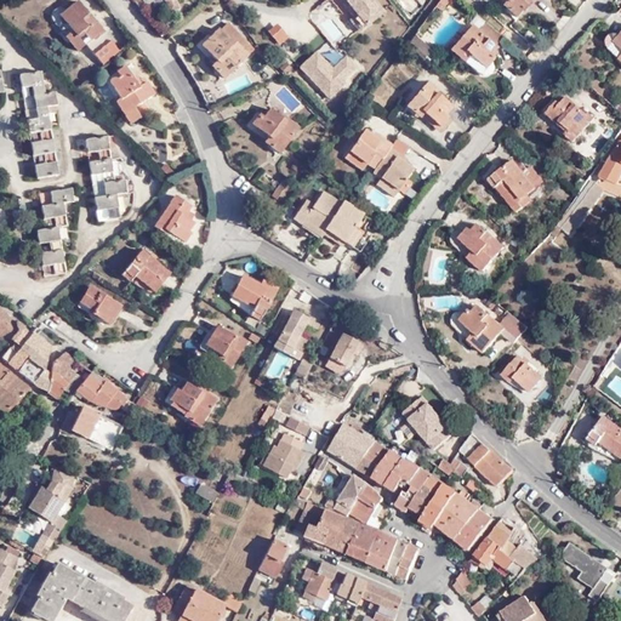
[(74,0),(57,16),(70,29),(63,36),(75,51),(90,38),(92,39),(103,29),(74,0)]
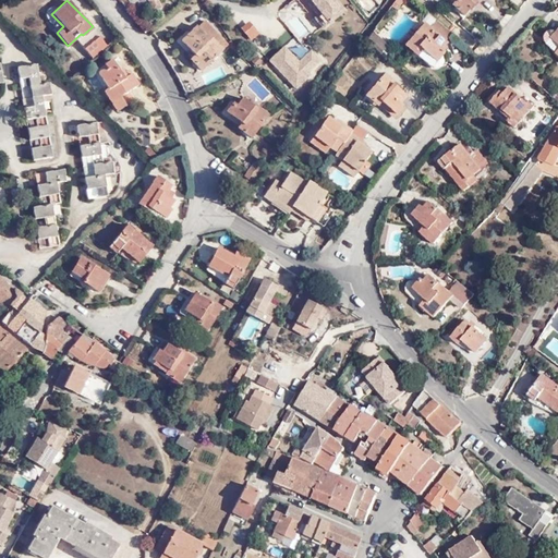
[(146,0),(147,1),(148,0),(152,11),(161,8),(158,0),(146,0)]
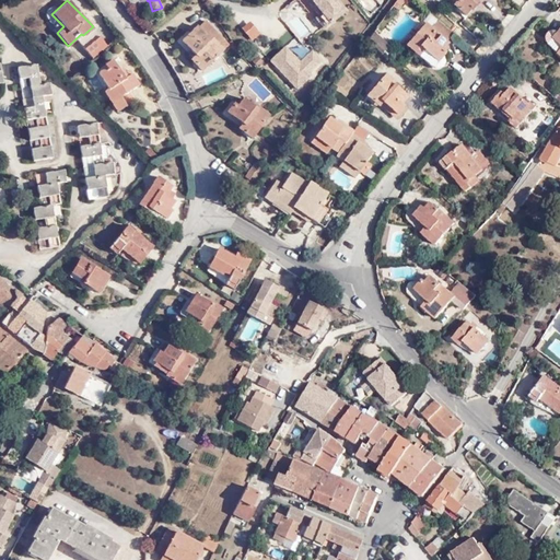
[(321,12),(317,15),(313,19),(323,31),(347,12),(336,0),(305,0),(312,7),(315,4),(321,12)]
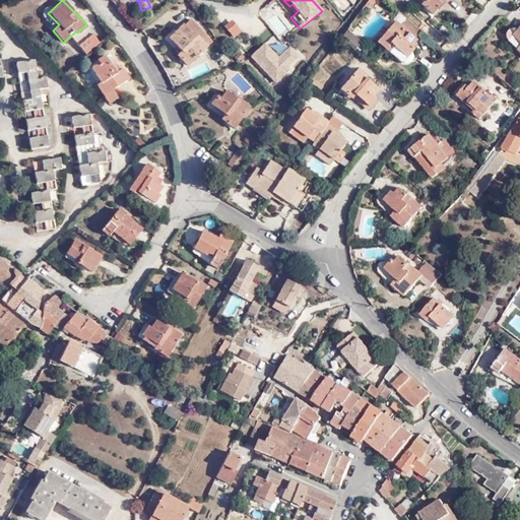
[(413,0),(424,8),(419,12),(427,17),(443,0),(413,0)]
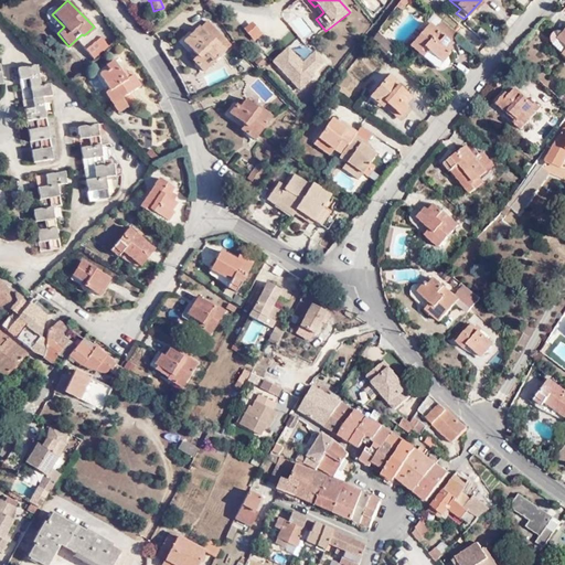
[(315,7),(320,16),(323,12),(318,4),(315,7)]
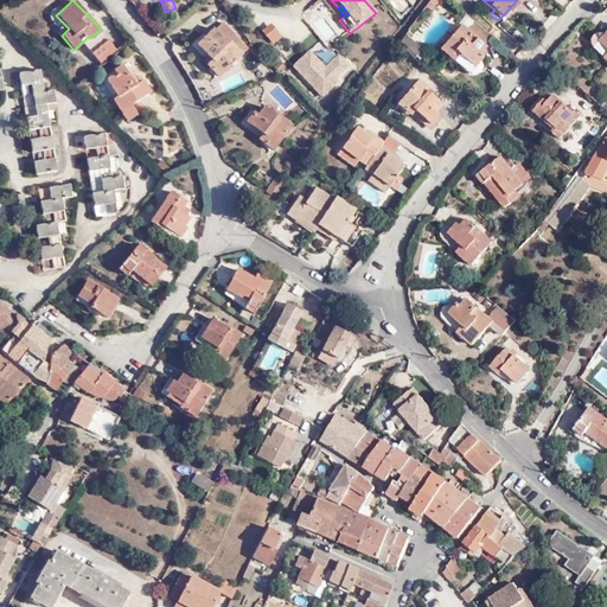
[(248,49),(222,21),(197,45),(216,64),(210,69),(218,77),(248,49)]
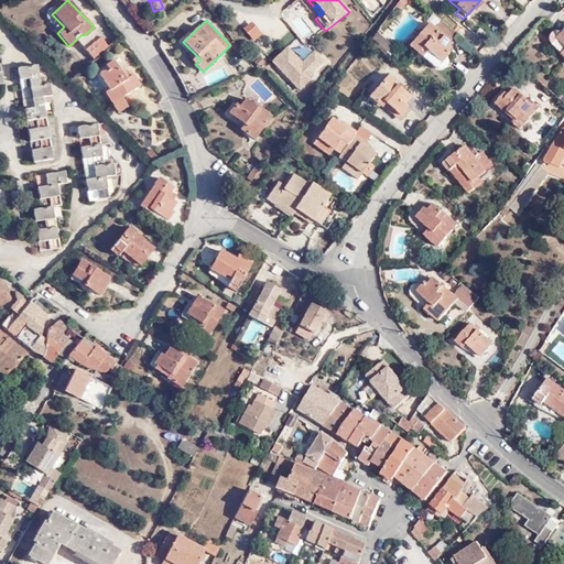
[(448,47),(456,40),(440,25),(432,33),(425,29),(407,50),(421,62),(425,57),(438,67),(446,58),(444,56),(449,49),(448,47)]
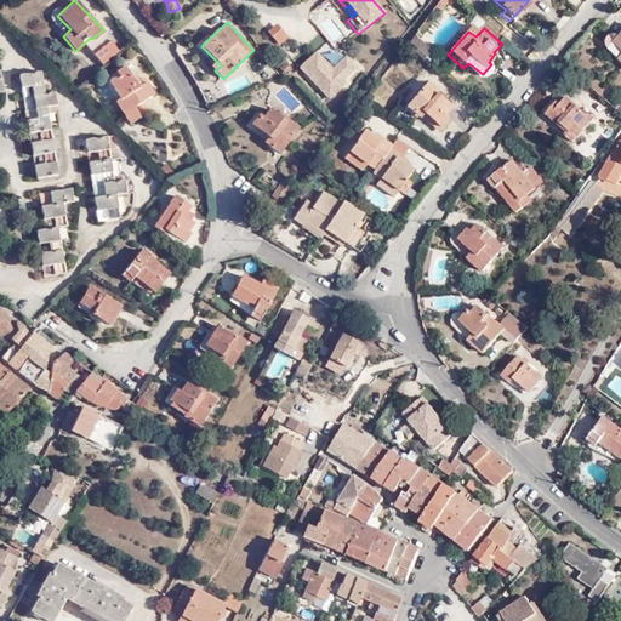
[(611,50),(620,57),(620,44),(620,43),(620,38),(616,38),(610,44),(611,50)]
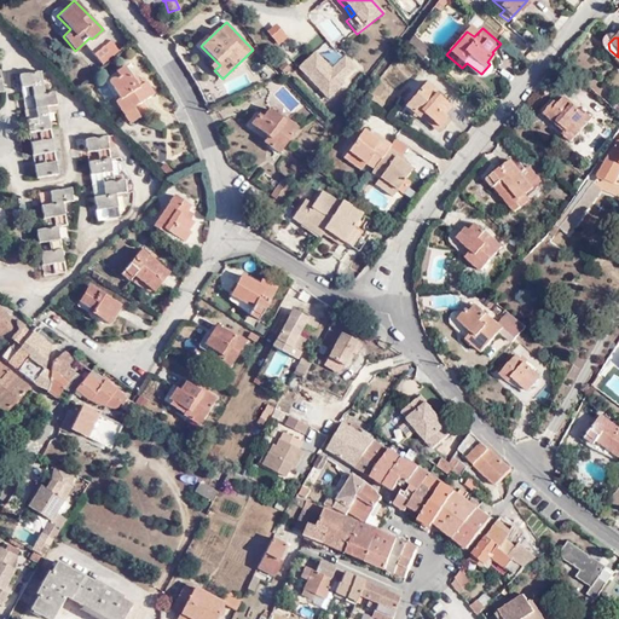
[(302,41),(288,55),(295,62),(304,55),(310,48),(302,41)]
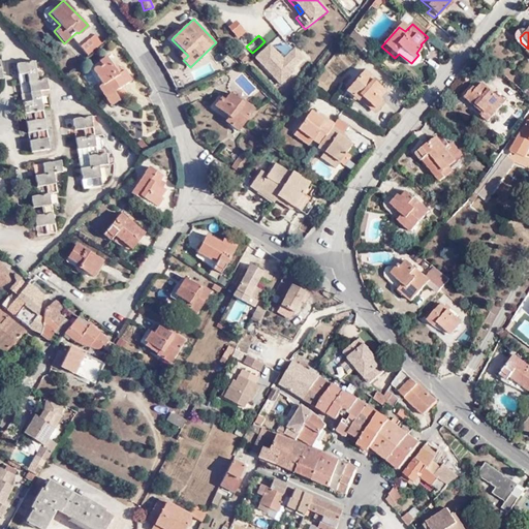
[(345,45),(361,58),(365,52),(363,51),(365,48),(353,37),(345,45)]
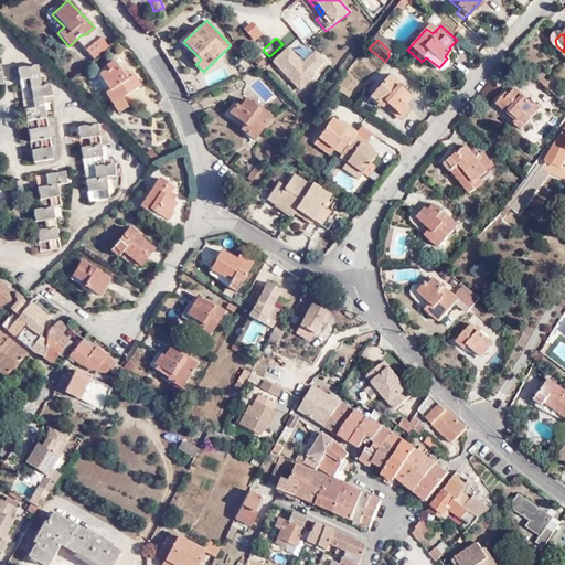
[(241,55),(243,53),(237,48),(233,41),(231,43),(234,46),(236,51),(241,55)]
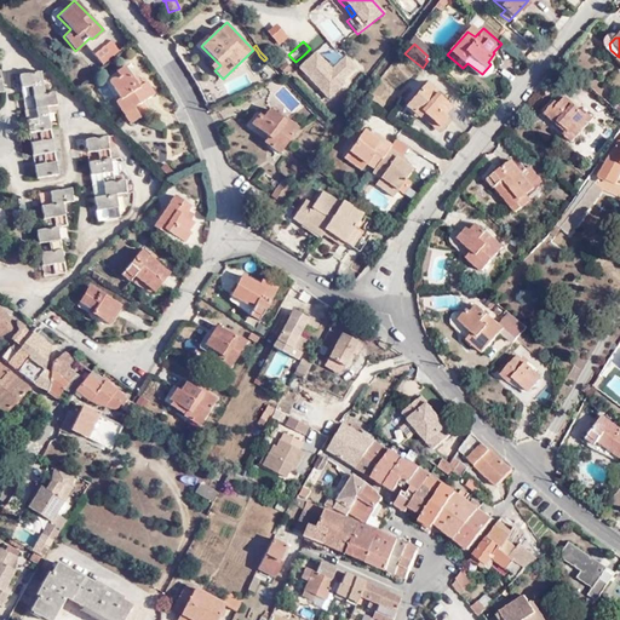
[(314,51),(296,69),(327,101),(359,69),(344,56),(332,68),(314,51)]
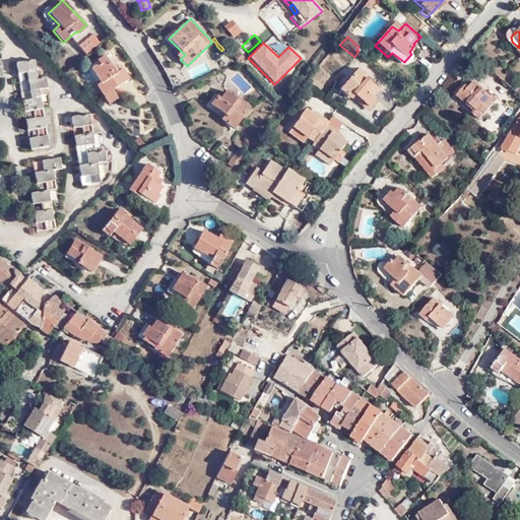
[(342,48),(323,64),(332,74),(351,58),(342,48)]
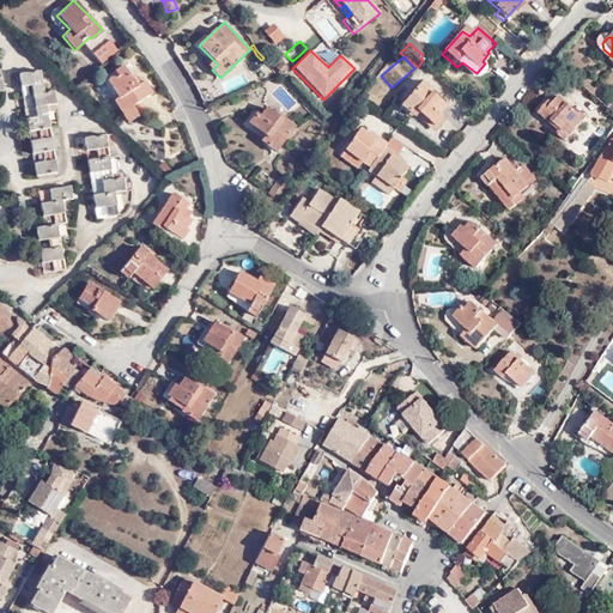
[(287,67),(283,61),(275,67),(280,73),(287,67)]
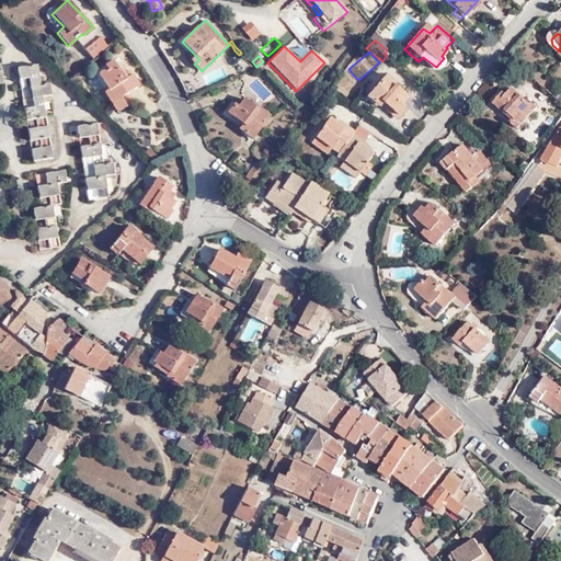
[(35,61),(16,65),(18,76),(26,75),(31,103),(22,104),(23,115),(32,115),(34,123),(24,124),(26,136),(35,135),(36,142),(27,144),(30,156),(48,152),(41,96),(48,95),(47,91),(49,91),(47,81),(42,82),(41,73),(37,73),(35,61)]
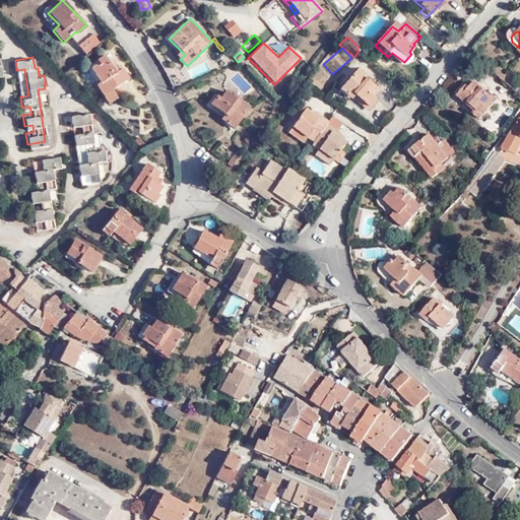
[(102,61),(95,65),(98,68),(89,74),(98,82),(96,84),(110,103),(124,91),(118,83),(127,76),(116,64),(109,69),(102,61)]
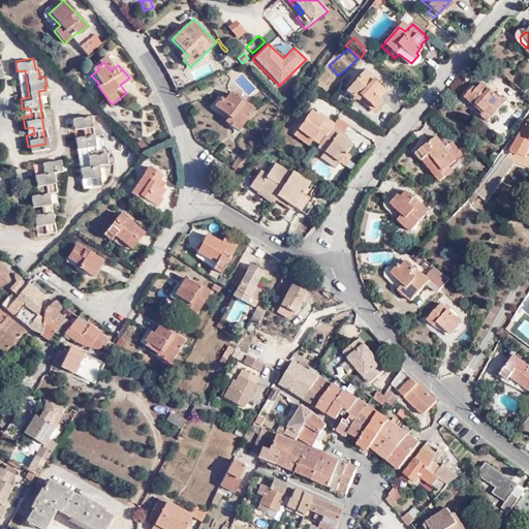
[(360,71),(342,93),(348,99),(352,95),(371,111),(378,102),(375,98),(380,92),(368,82),(368,79),(360,71)]
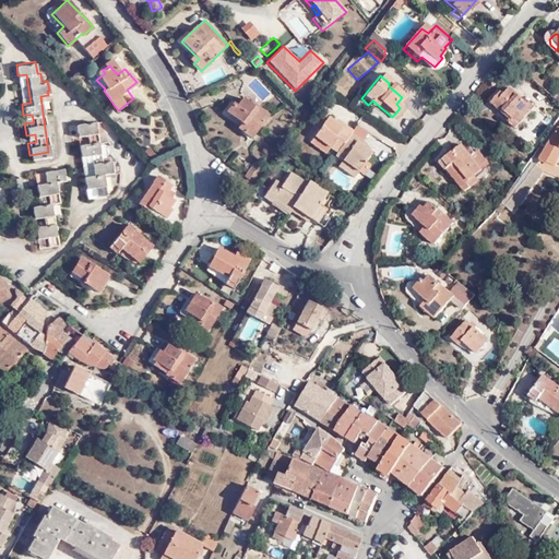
[(504,92),(497,100),(514,116),(510,120),(519,127),(538,105),(527,96),(525,98),(513,87),(507,95),(504,92)]
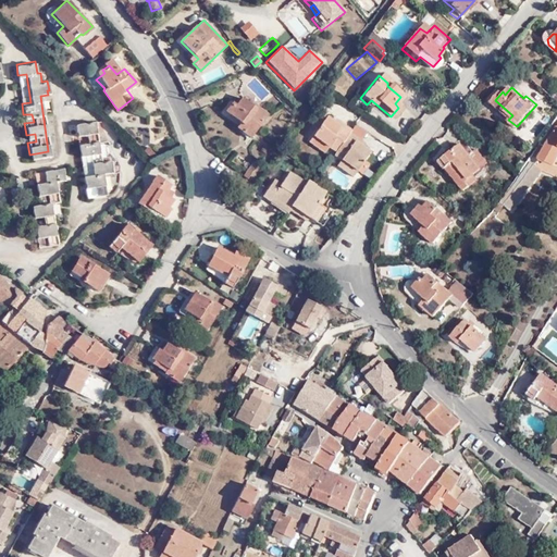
[(257,110),(243,98),(237,106),(234,103),(226,112),(246,127),(243,132),(250,138),(269,115),(258,108),(257,110)]
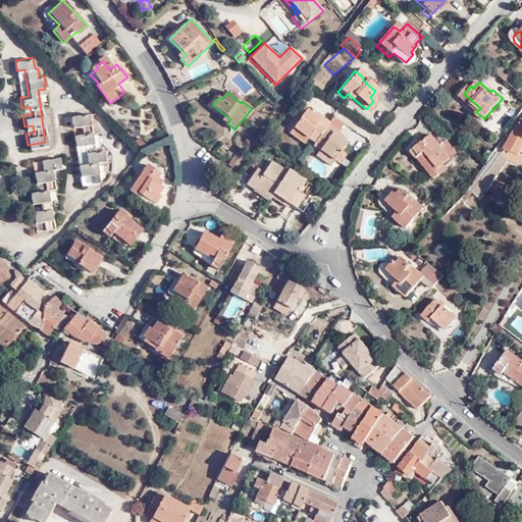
[(330,124),(331,122),(323,116),(321,119),(314,114),(306,109),(295,127),(310,138),(316,143),(330,124)]
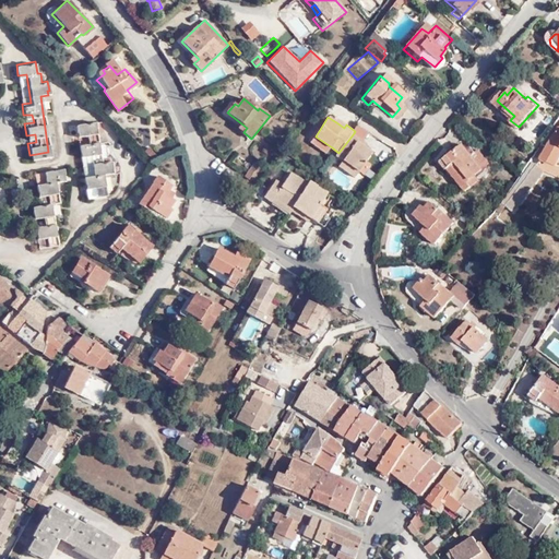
[(91,171),(83,173),(84,183),(93,182),(95,190),(105,189),(102,170),(110,168),(108,156),(100,158),(94,118),(75,121),(76,133),(85,131),(86,141),(79,142),(81,153),(88,152),(90,159),(91,171)]
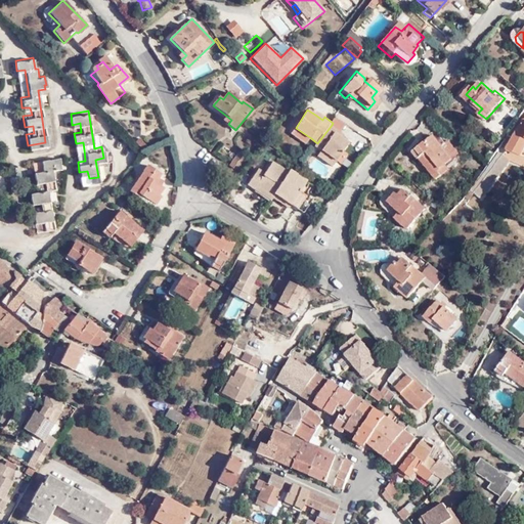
[(322,120),(324,117),(317,112),(315,115),(322,120)]
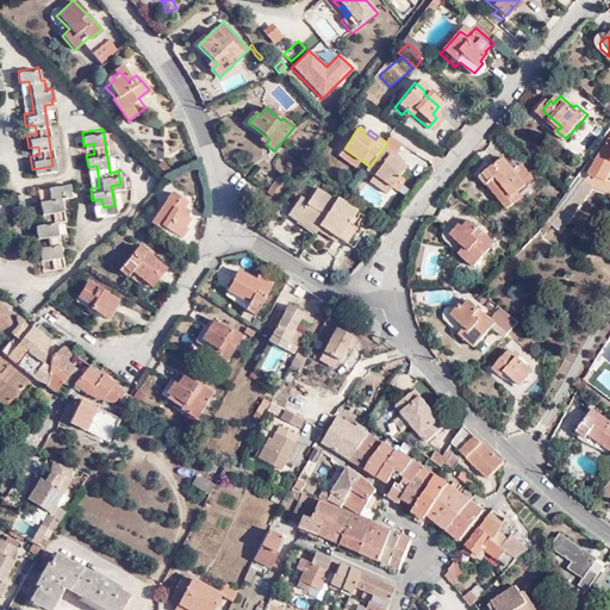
[(609,143),(590,178),(604,184),(609,169),(609,143)]
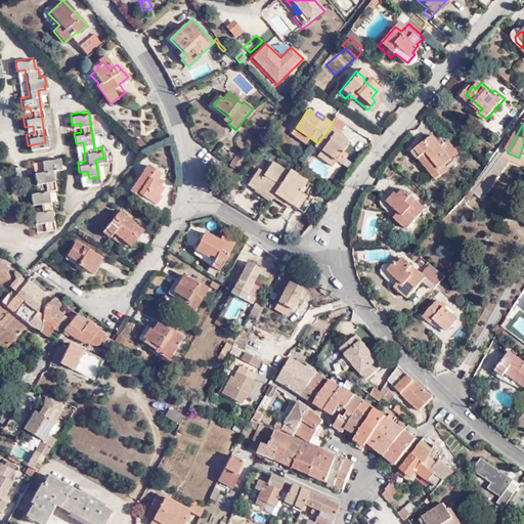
[(317,143),(316,144),(322,149),(338,161),(349,143),(342,137),(337,133),(339,131),(332,125),(317,143)]
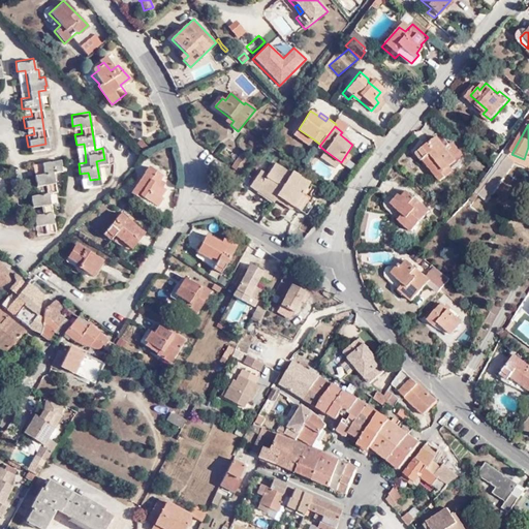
[(310,145),(314,139),(299,129),(294,134),(310,145)]
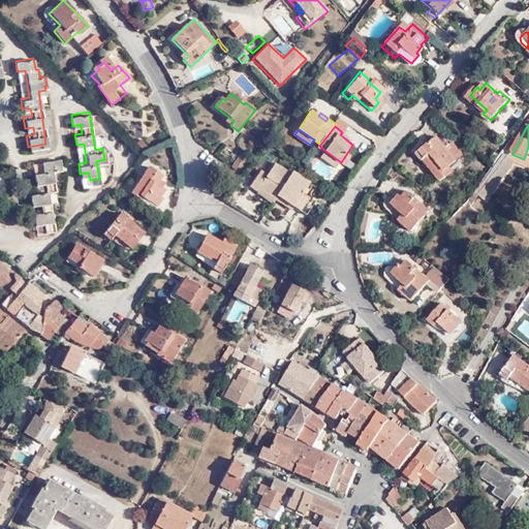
[(459,161),(448,147),(445,143),(440,136),(419,152),(426,160),(432,156),(448,178),(456,172),(452,167),(459,161)]
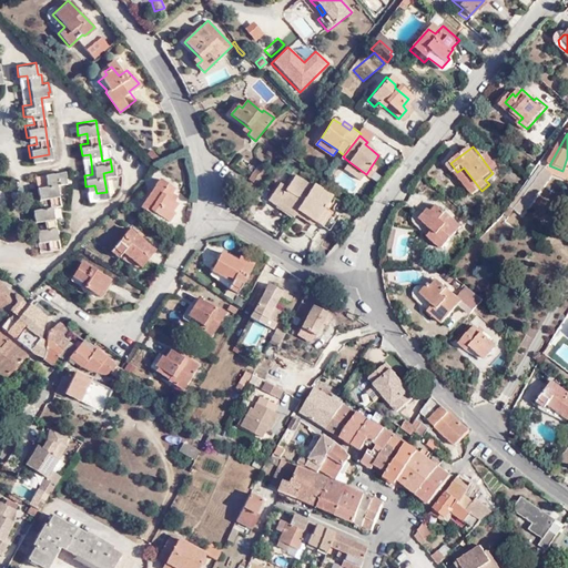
[(272,154),(269,151),(263,158),(267,161),(272,154)]
